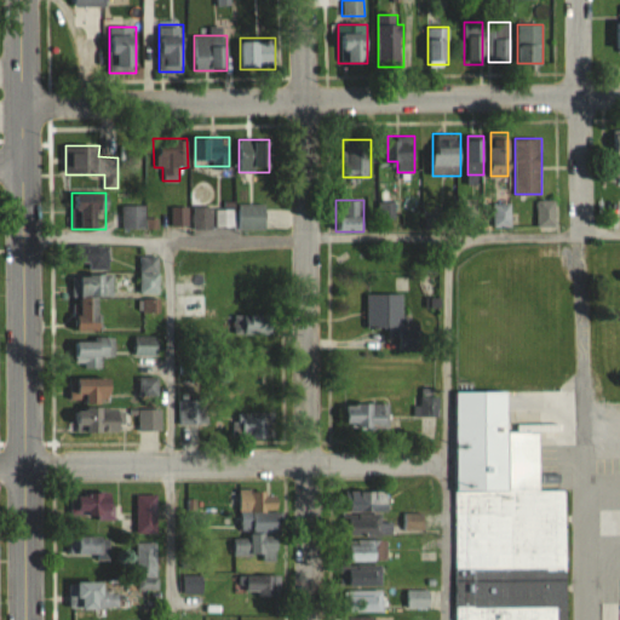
[(538,225),(555,225),(555,200),(538,200),(538,225)]
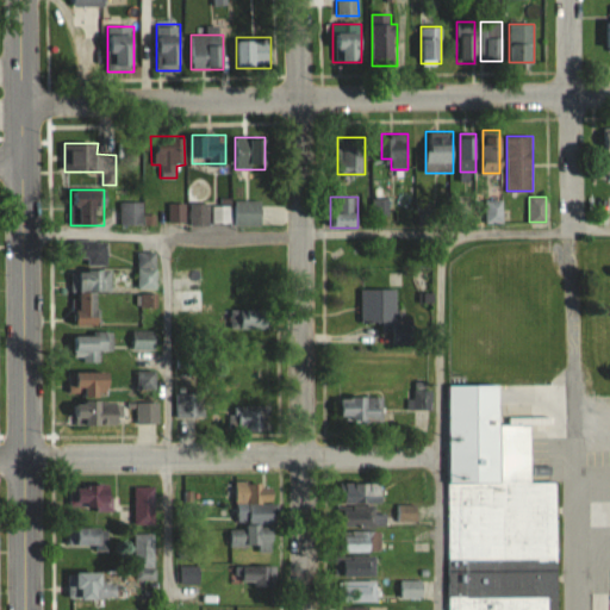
[(234,226),(261,226),(261,200),(234,200),(234,226)]
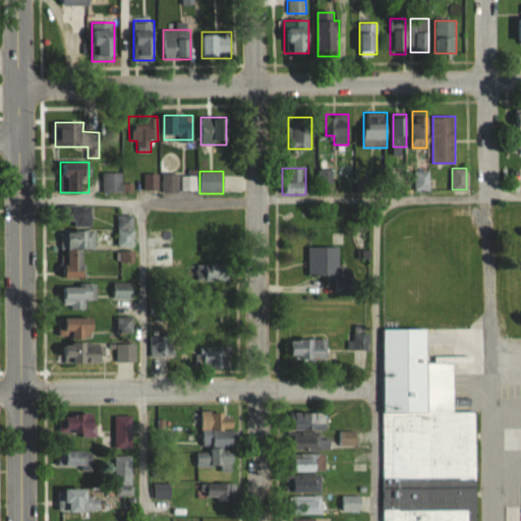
[(163,191),(177,191),(177,174),(163,174),(163,191)]
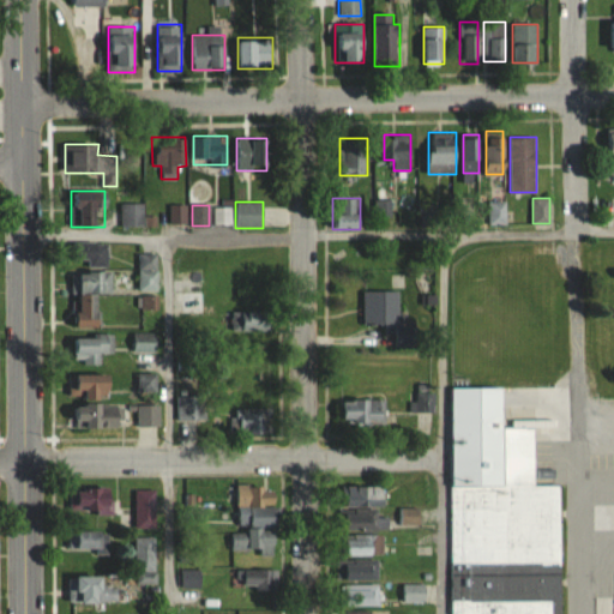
[(108,268),(108,242),(76,242),(76,268),(108,268)]
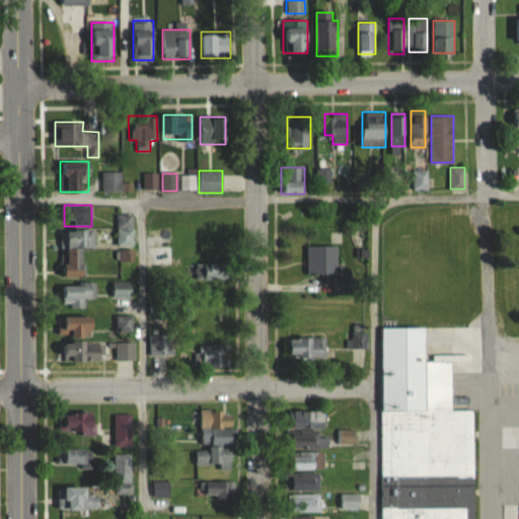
[(133,246),(133,214),(117,214),(117,246),(133,246)]
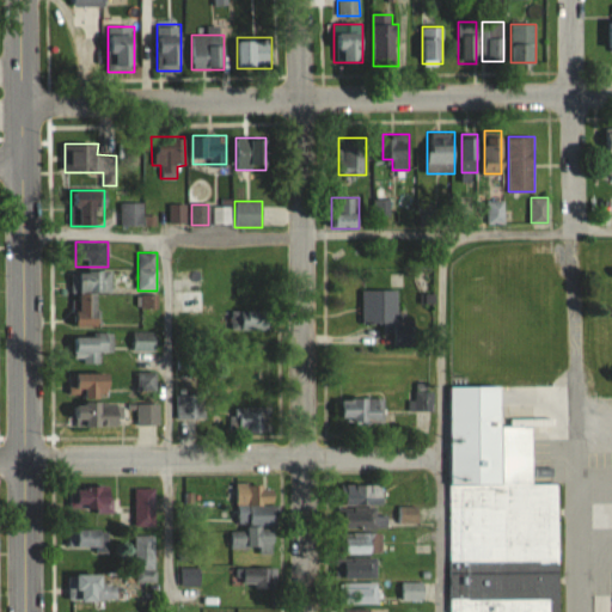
[(79,270),(78,325),(99,325),(99,293),(111,293),(111,270),(79,270)]
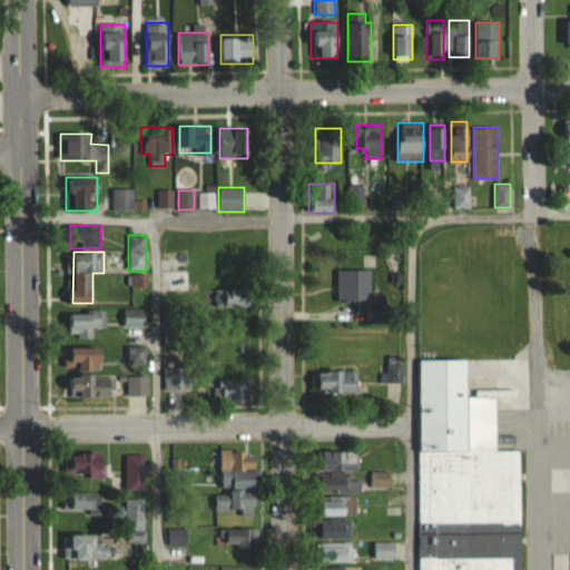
[(370,271),(337,271),(337,301),(370,301),(370,271)]
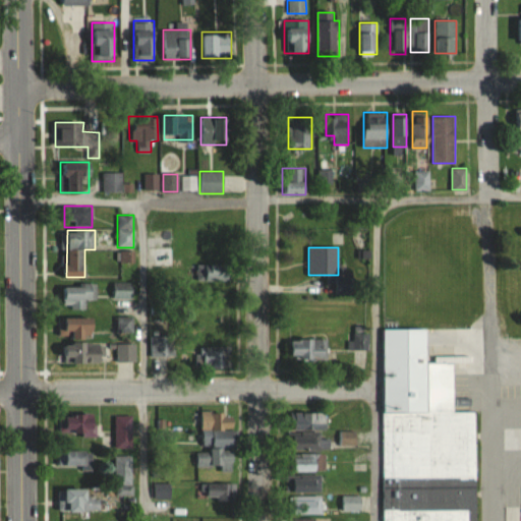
[(154,248),(154,267),(173,267),(173,248),(154,248)]
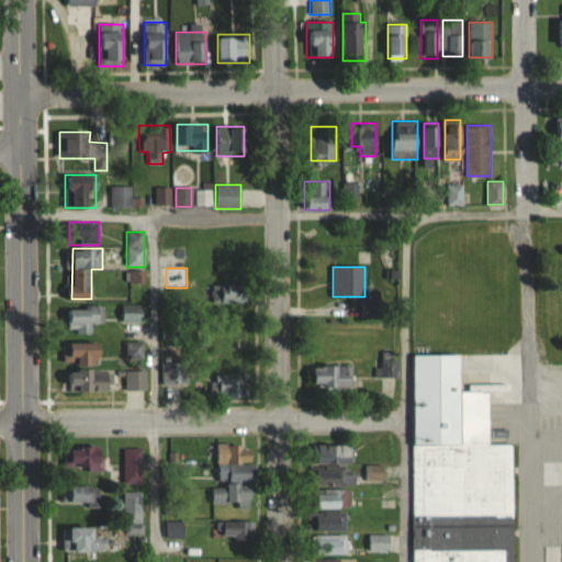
[(211,304),(249,304),(249,284),(211,284),(211,304)]
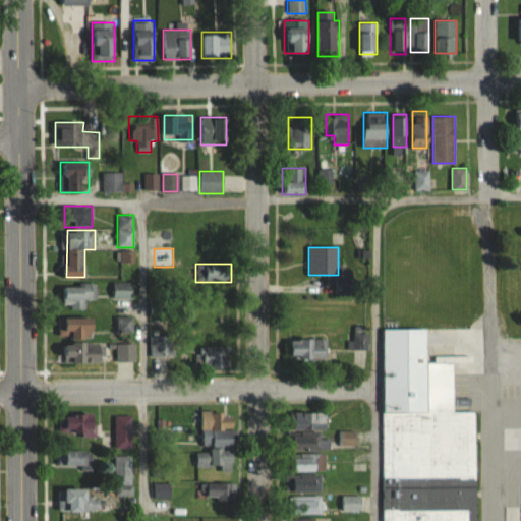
[(85,309),(85,299),(95,299),(95,285),(64,285),(64,309),(85,309)]
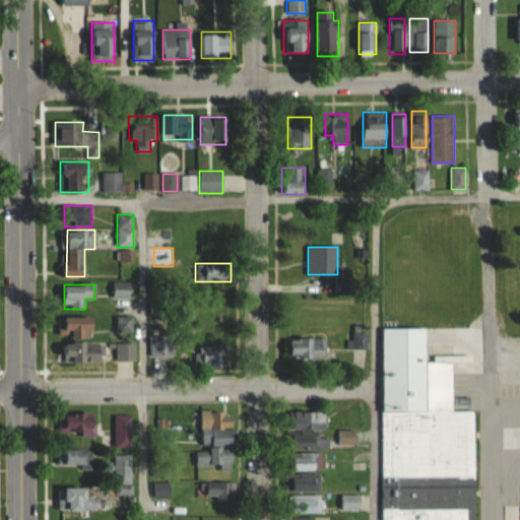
[(131,298),(131,285),(114,285),(114,298),(131,298)]
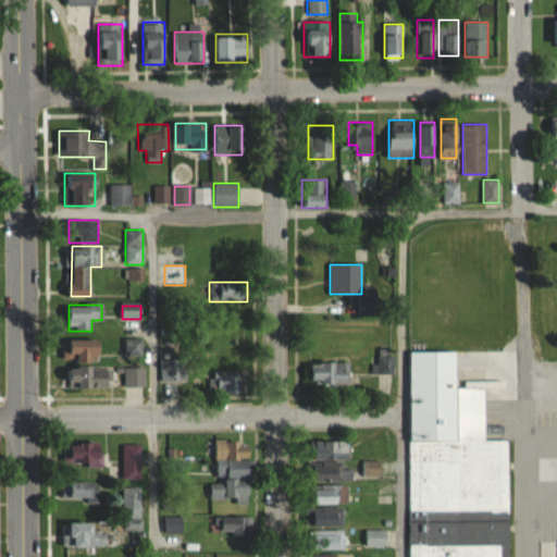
[(64,360),(100,361),(101,339),(65,339),(64,360)]
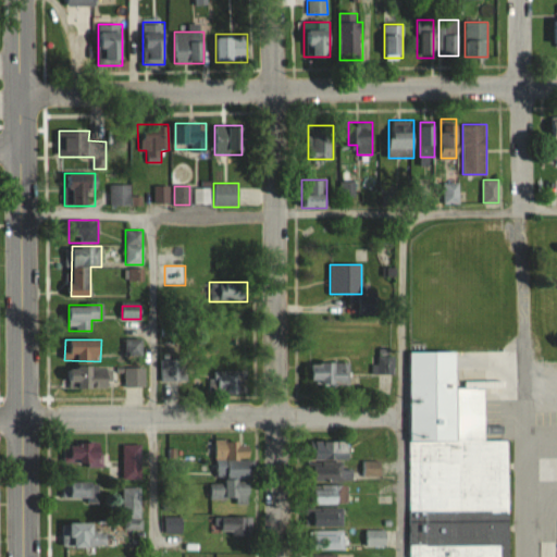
[(125,387),(143,387),(143,341),(125,341),(125,387)]
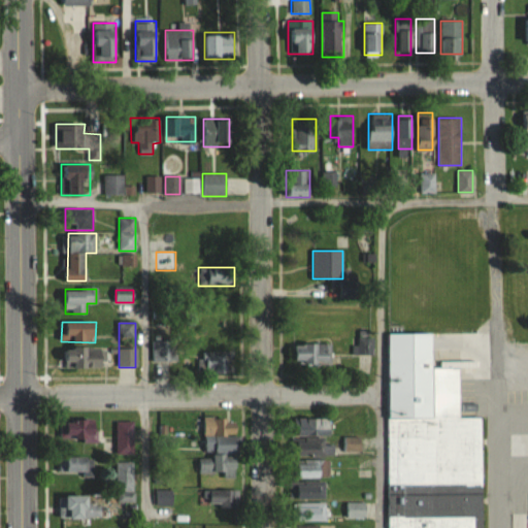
[(388,333),(388,527),(480,527),(480,418),(459,418),(459,367),(432,367),(432,333),(388,333)]
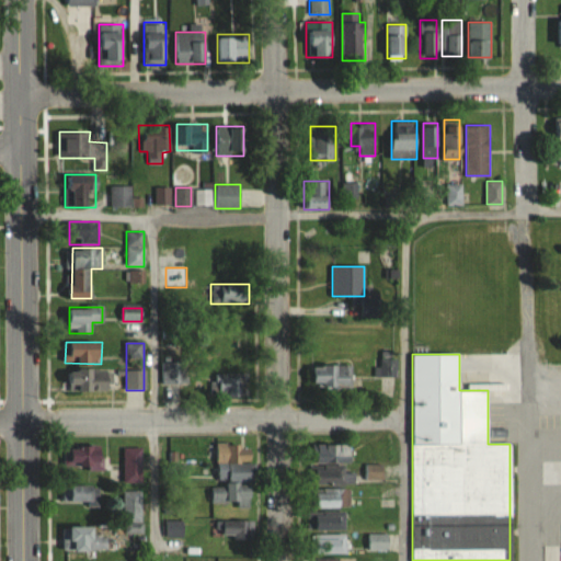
[(389,376),(389,357),(374,357),(374,376),(389,376)]
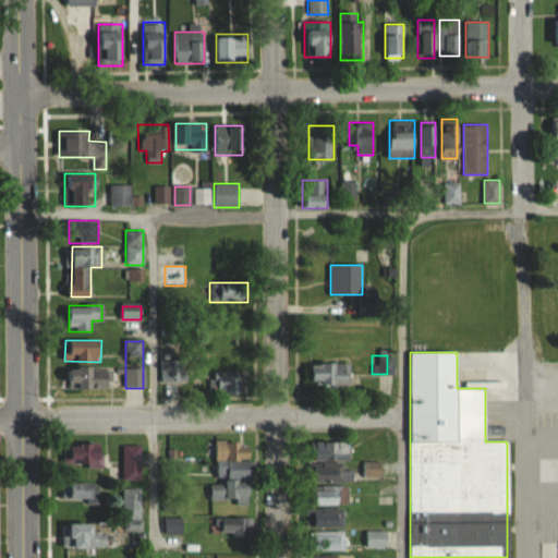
[(160,383),(186,383),(186,360),(160,360),(160,383)]
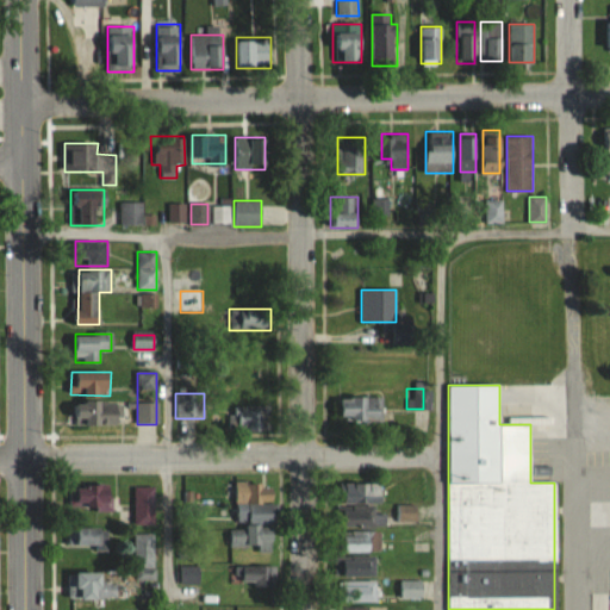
[(383,422),(383,397),(336,397),(336,422),(383,422)]
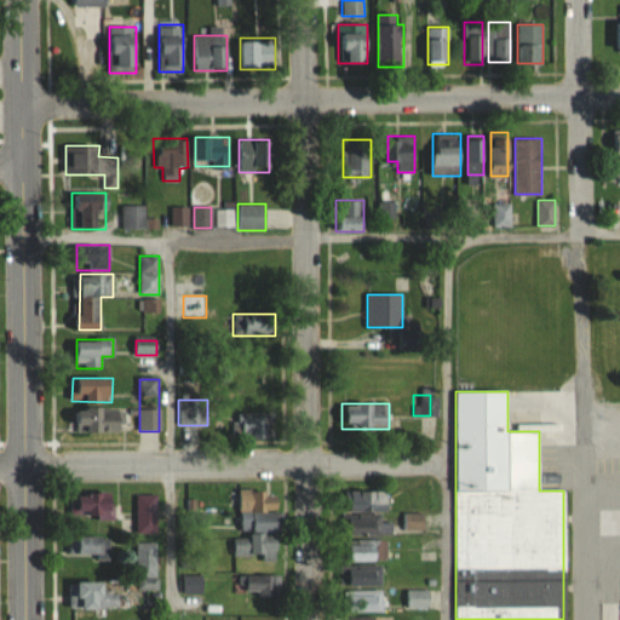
[(125,408),(75,408),(75,432),(125,432),(125,408)]
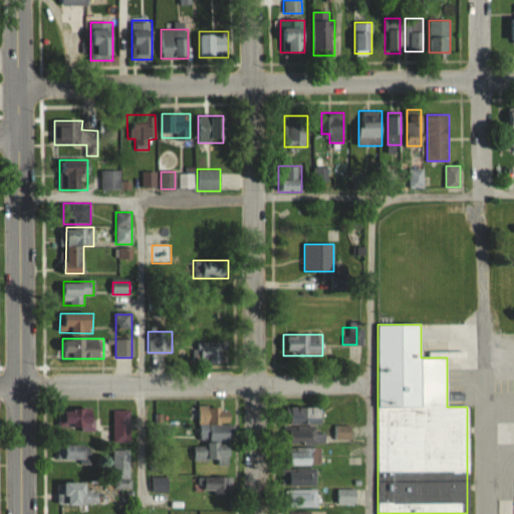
[(192,362),(226,362),(226,341),(192,341),(192,362)]
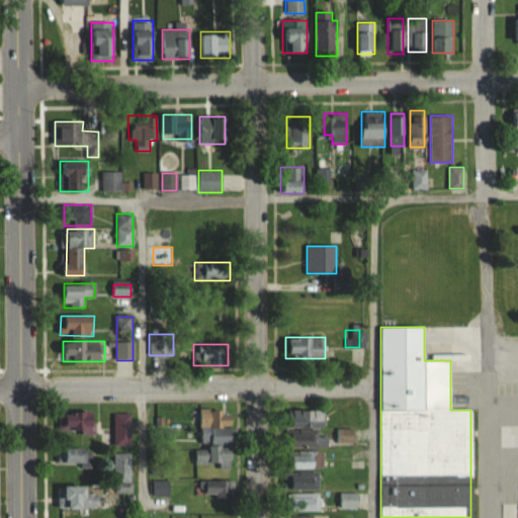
[(325,409),(292,409),(292,429),(325,429),(325,409)]
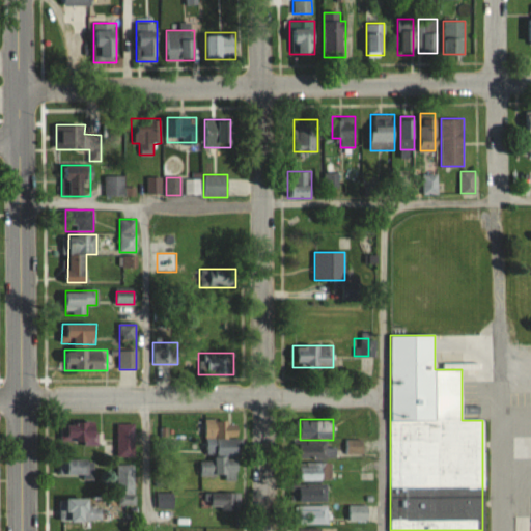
[(59,444),(99,444),(99,422),(59,422),(59,444)]
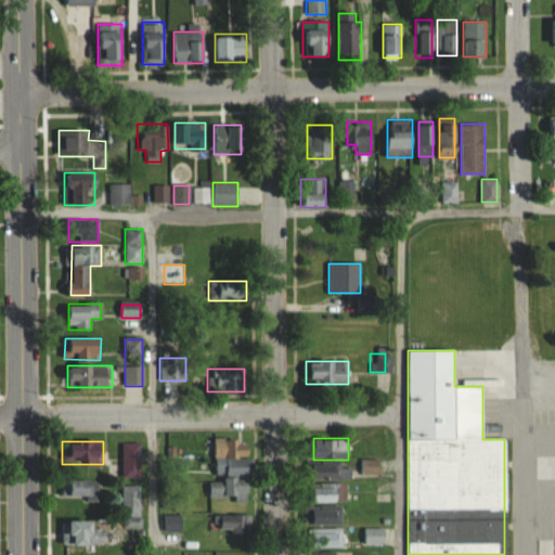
[(142,442),(121,442),(121,477),(142,477),(142,442)]
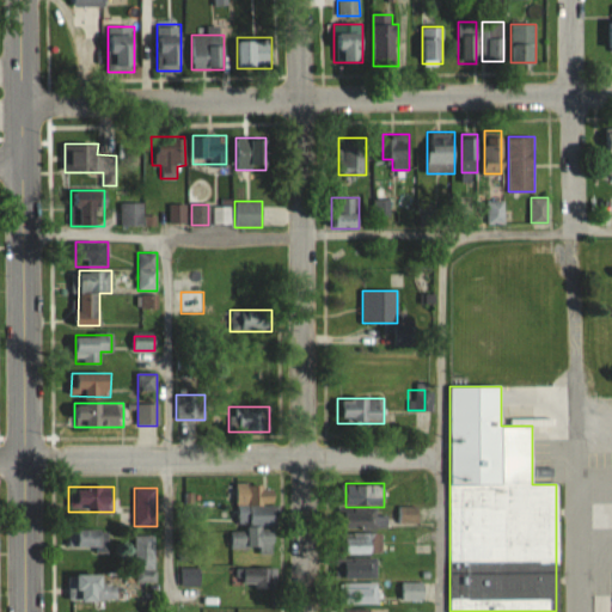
[(231,550),(274,550),(274,512),(261,512),(261,527),(231,527),(231,550)]
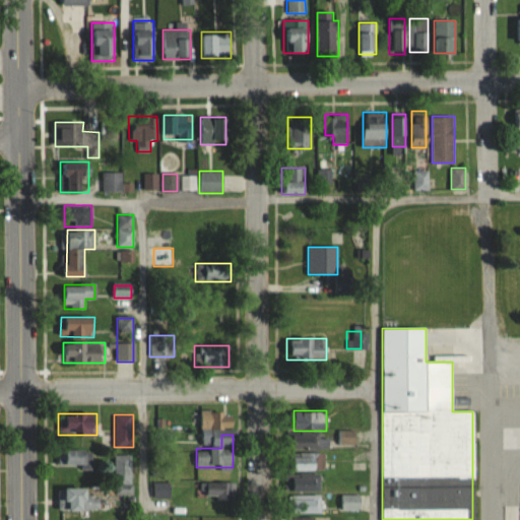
[(293,435),(293,449),(328,449),(328,435),(293,435)]
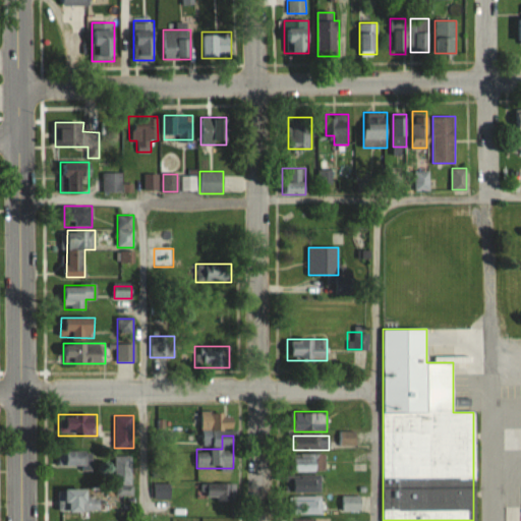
[(92,451),(59,451),(59,467),(92,467),(92,451)]
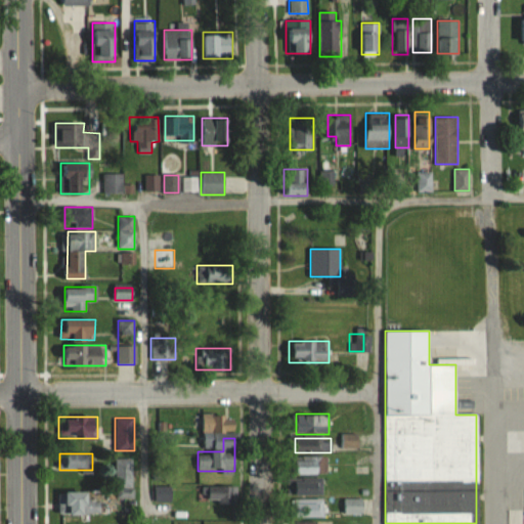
[(295,456),(295,474),(325,474),(325,456),(295,456)]
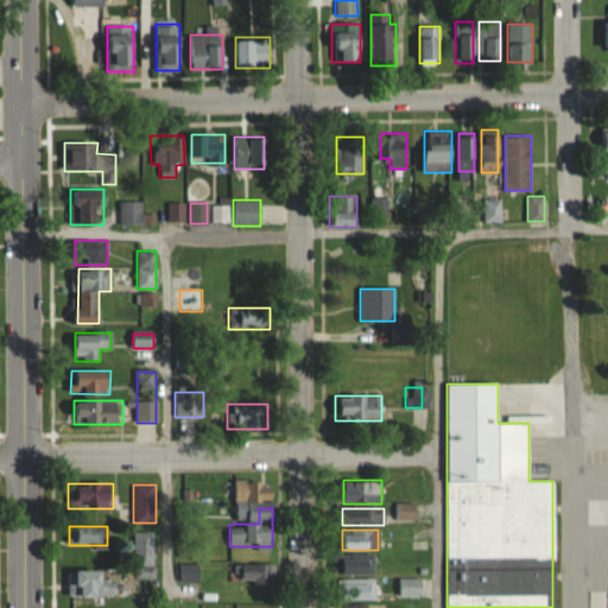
[(153,564),(153,531),(133,531),(133,564),(153,564)]
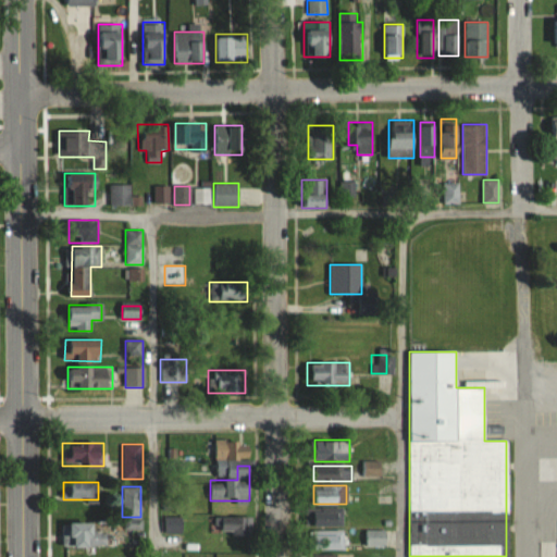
[(343,509),(313,509),(313,525),(343,525),(343,509)]
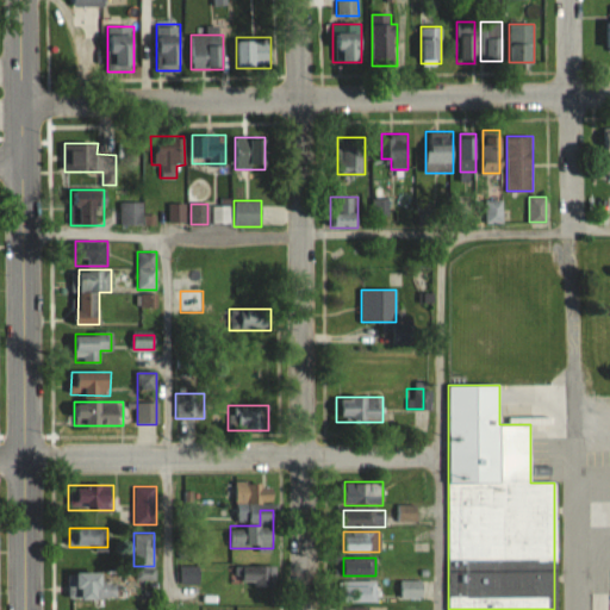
[(271,565),(242,565),(242,587),(271,587),(271,565)]
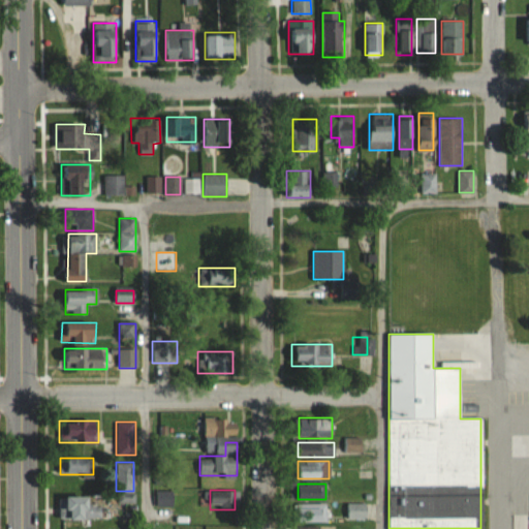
[(157,506),(173,506),(173,491),(157,491),(157,506)]
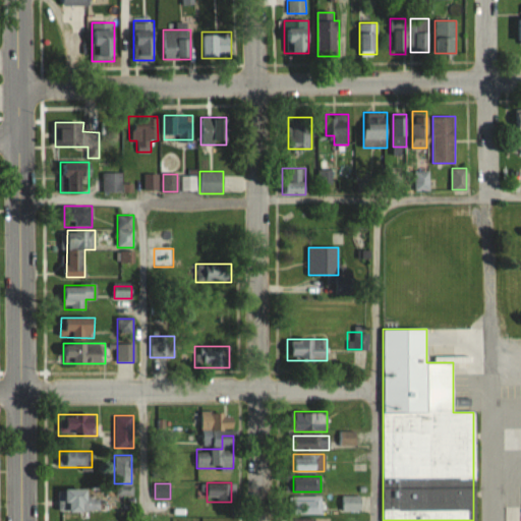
[(58,511),(100,511),(100,498),(89,498),(89,487),(58,487),(58,511)]
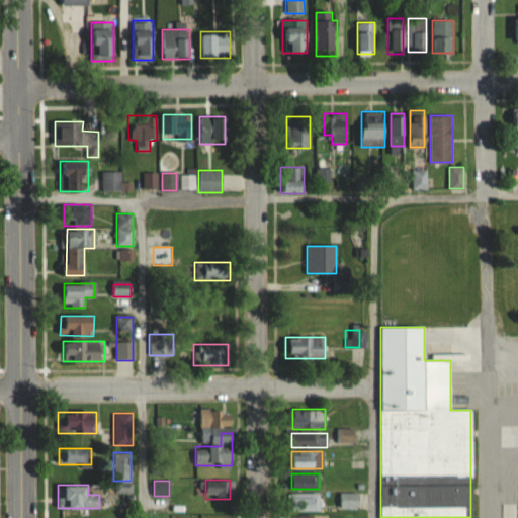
[(319,493),(290,493),(290,511),(319,511),(319,493)]
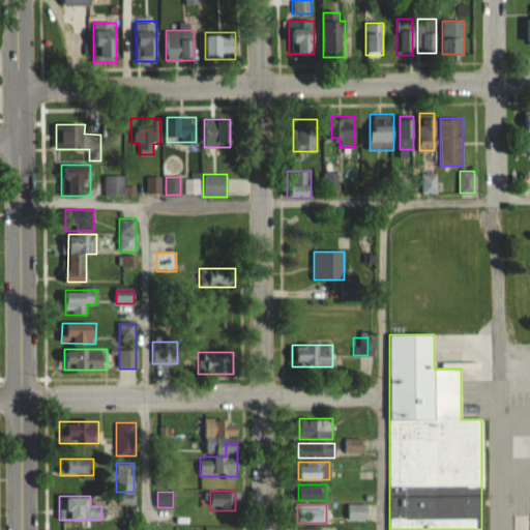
[(348,504),(348,519),(366,519),(366,504),(348,504)]
